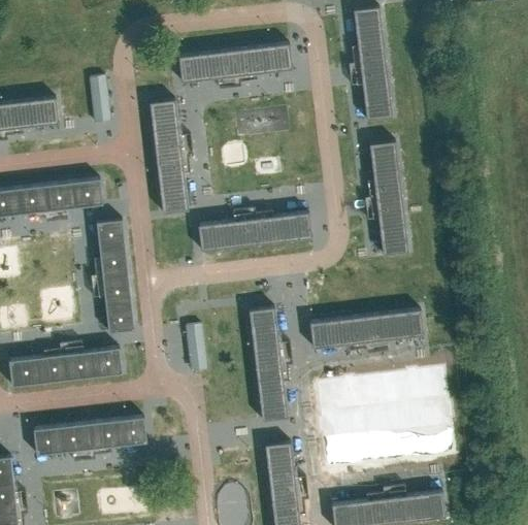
[(378,7),(353,11),(366,122),(393,119),(378,7)]
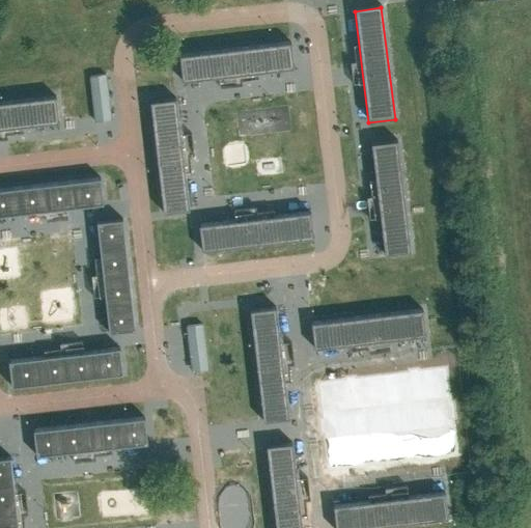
[(294,71),(290,45),(179,57),(183,83),(294,71)]
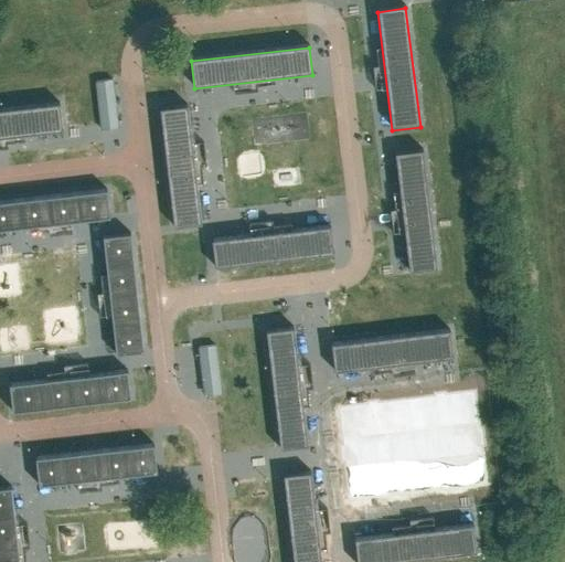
[(113,82),(96,84),(102,133),(118,131),(113,82)]
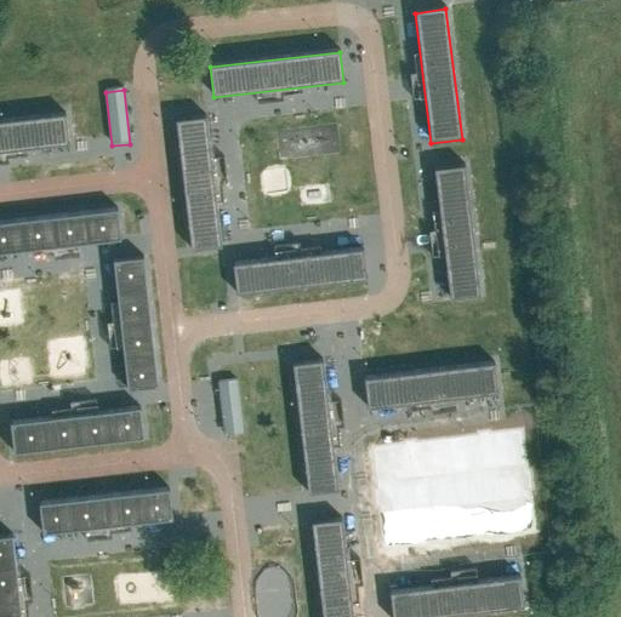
[(66,116),(0,123),(0,153),(68,147),(66,116)]
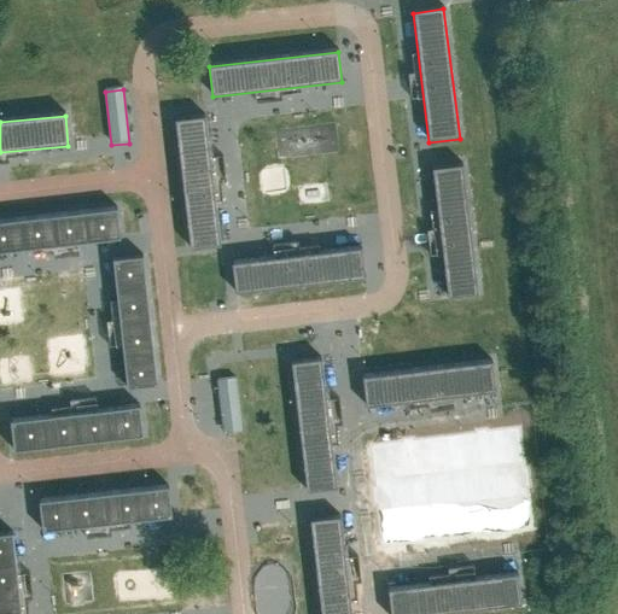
[(190,251),(220,247),(205,118),(175,121),(190,251)]
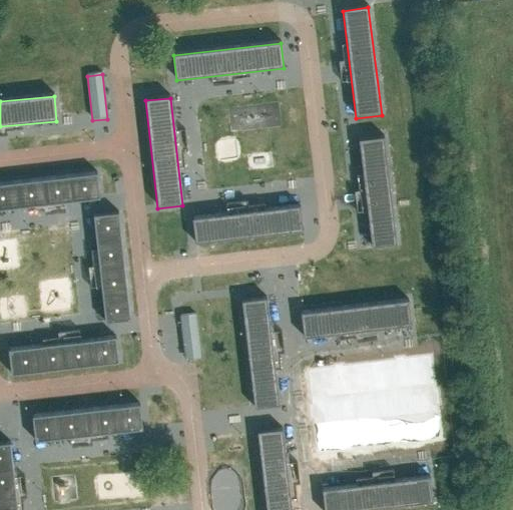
[(397,245),(384,138),(359,141),(372,248),(397,245)]
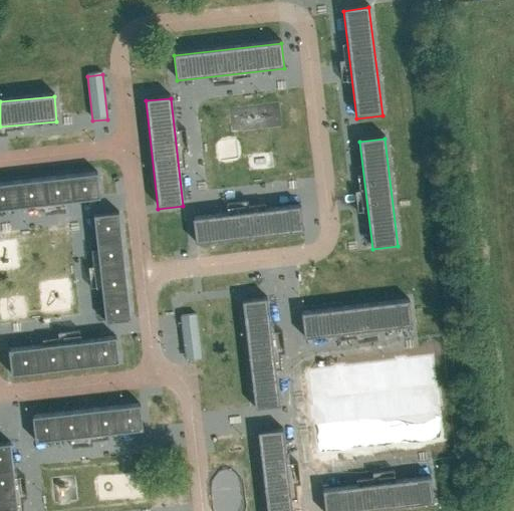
[(0,211),(99,200),(97,175),(0,185),(0,211)]
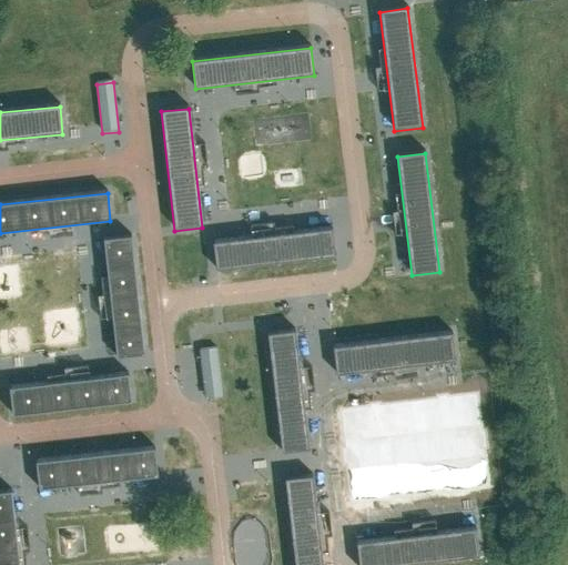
[(216,272),(335,258),(332,230),(213,243),(216,272)]
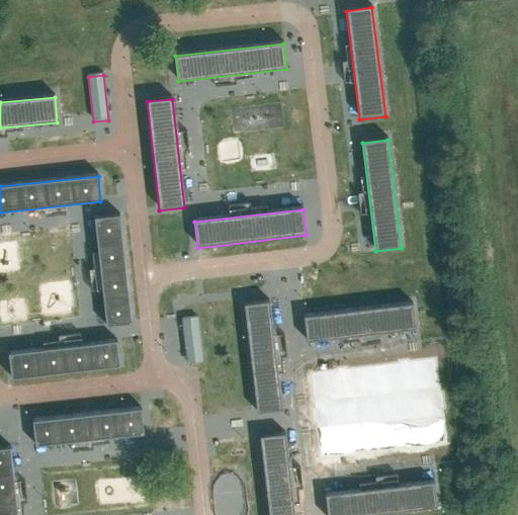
[(106,328),(132,325),(119,216),(93,219),(106,328)]
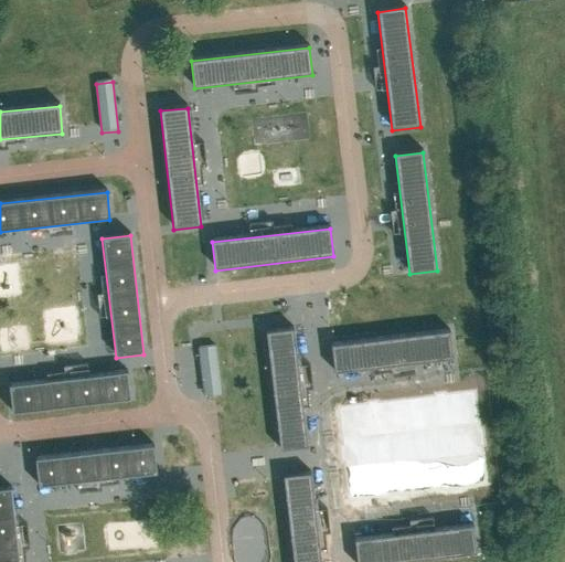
[(266,333),(280,452),(308,448),(294,330),(266,333)]
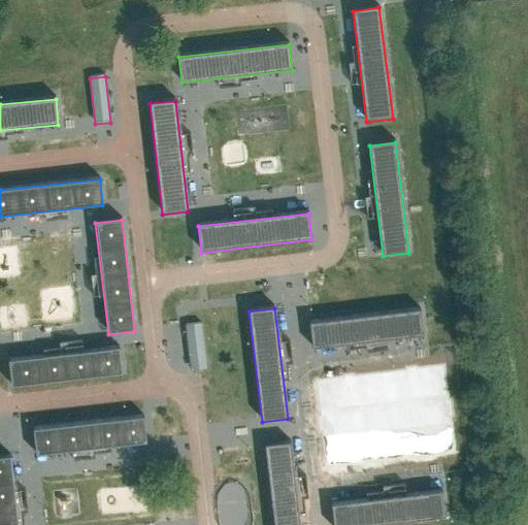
[(420,310),(309,324),(312,350),(423,336),(420,310)]
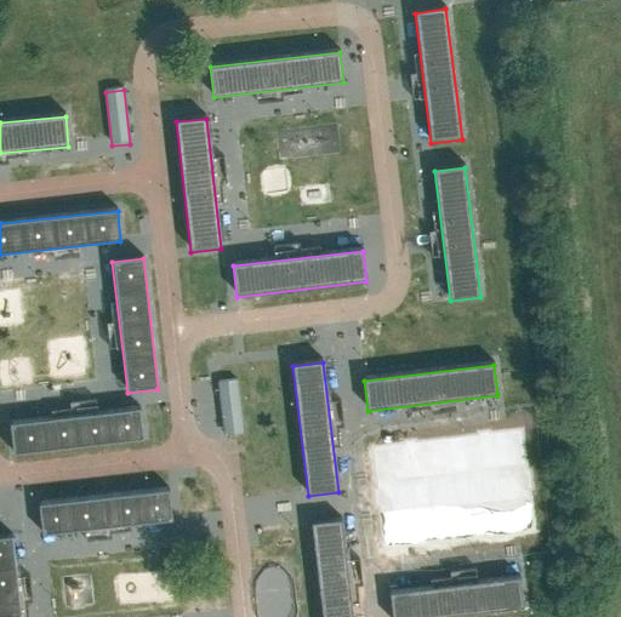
[(224,438),(243,435),(237,382),(218,384),(224,438)]
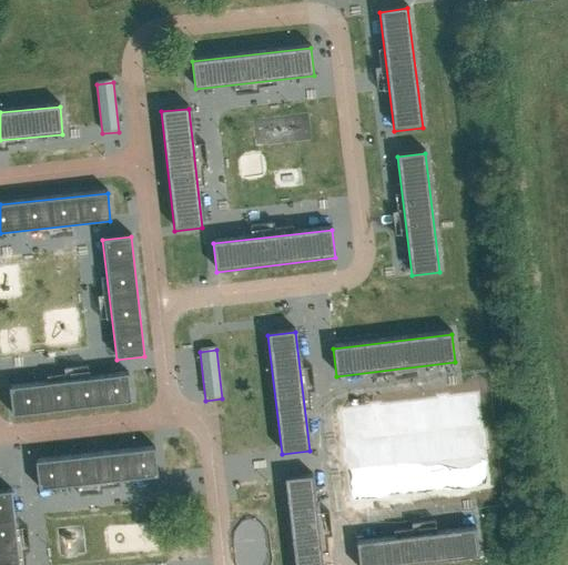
[(131,403),(128,375),(9,389),(12,416),(131,403)]
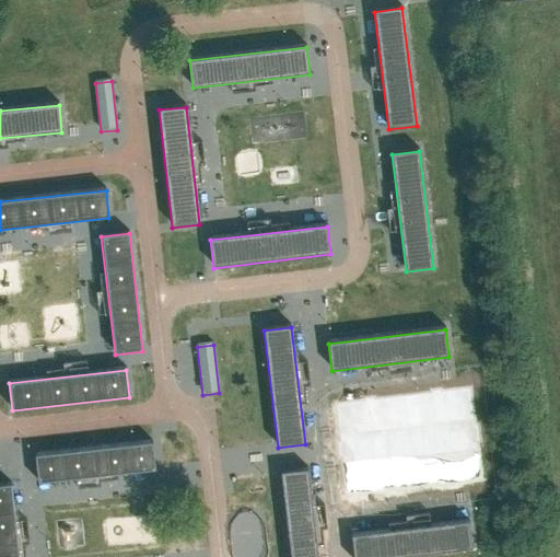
[(38,484),(155,471),(152,443),(35,456),(38,484)]
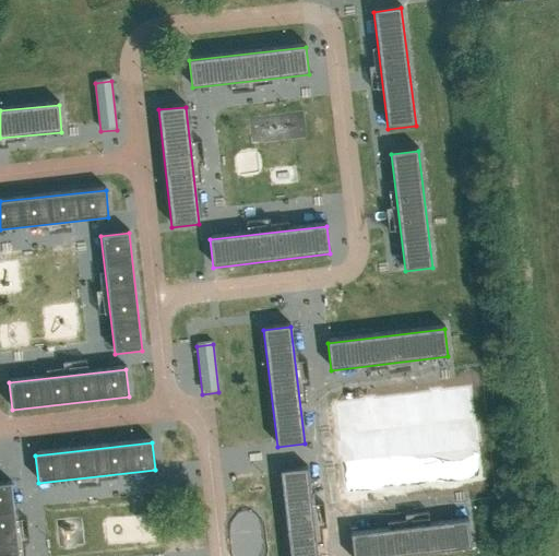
[(425,461),(409,462),(413,500),(428,499),(425,461)]
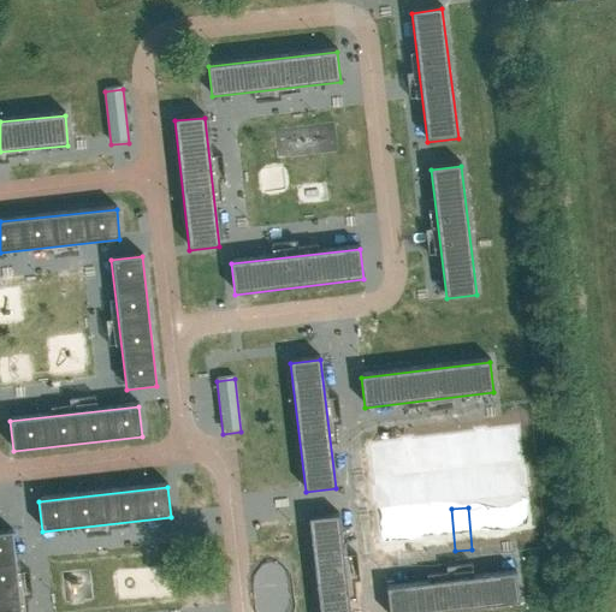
[(350,611),(339,517),(309,521),(320,611),(350,611)]
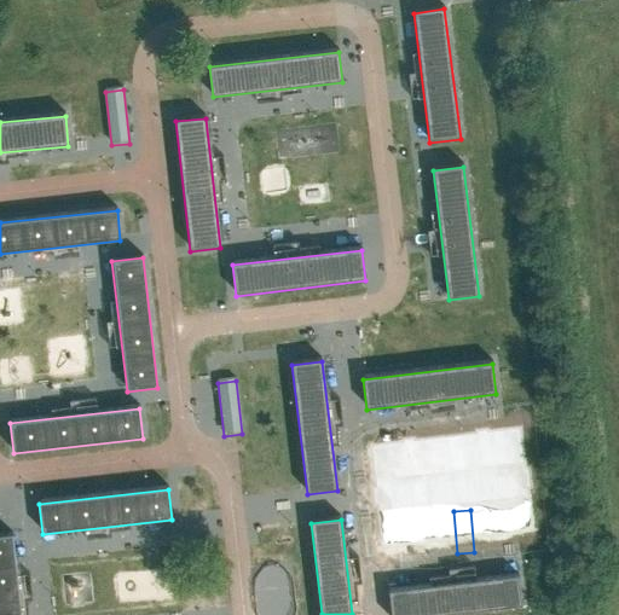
[(21,614),(12,535),(0,537),(0,614),(21,614)]
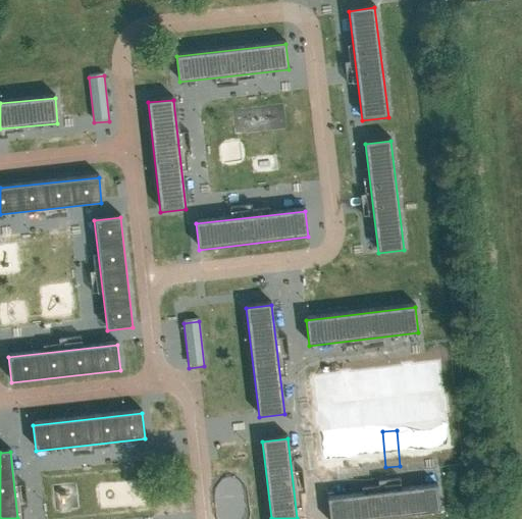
[(384,518),(439,512),(436,486),(327,500),(329,518),(384,518)]
